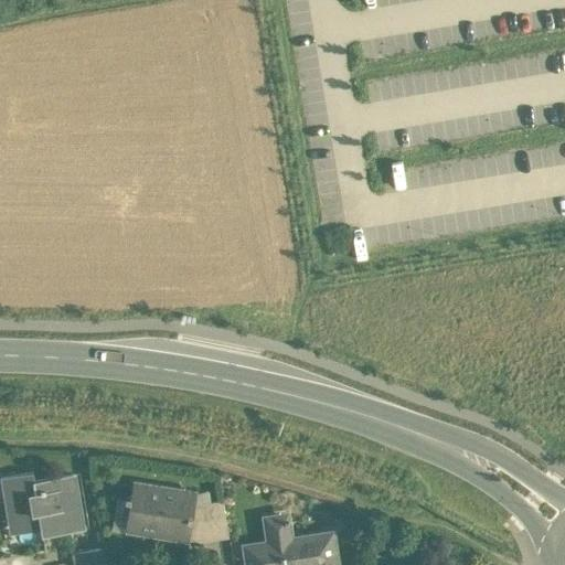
[(387,184),(404,181),(401,167),(384,170),(387,184)]
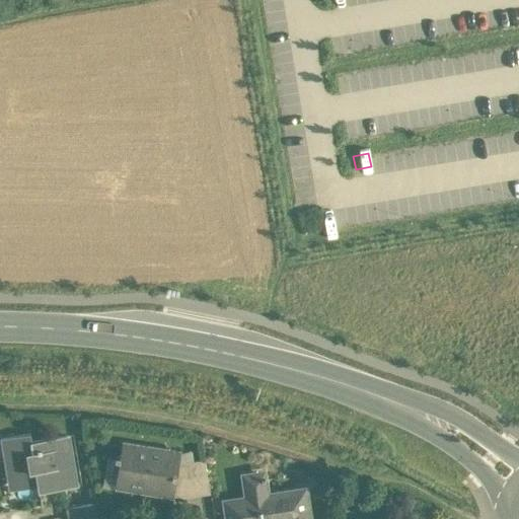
[(68,436),(28,442),(27,434),(7,437),(15,485),(38,480),(40,492),(76,486),(68,436)]
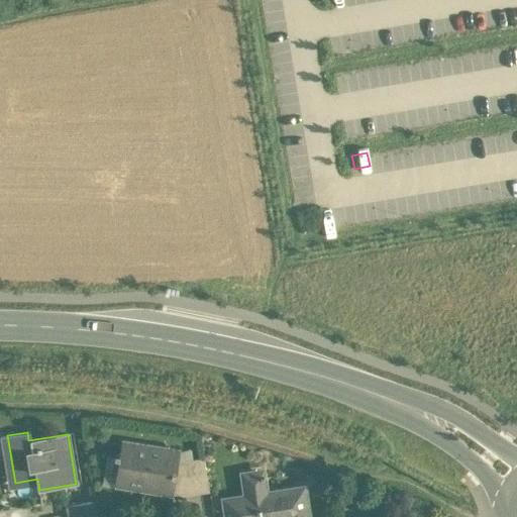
[(180,451),(122,442),(120,454),(116,453),(115,457),(119,458),(115,483),(174,492),(174,490),(179,461),(180,451)]
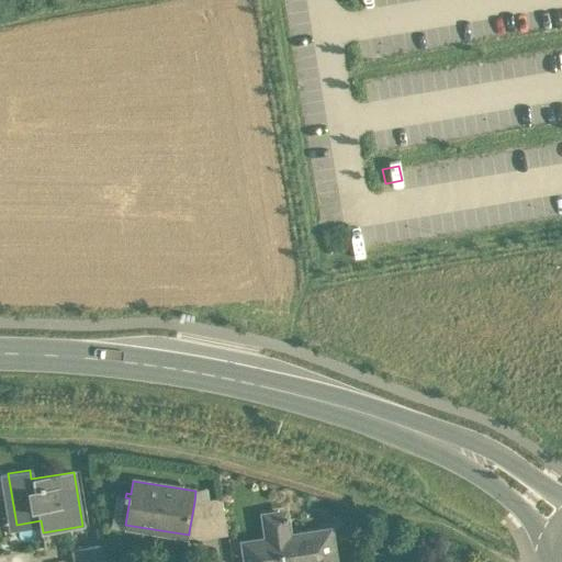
[(222,496),(194,502),(189,532),(202,534),(227,529),(222,496)]
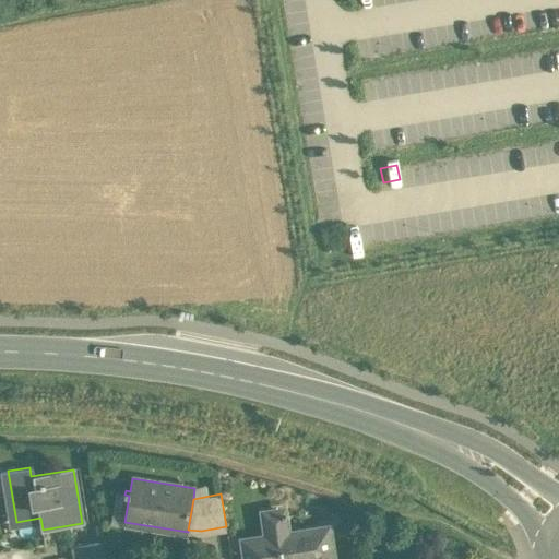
[(289,531),(286,511),(276,513),(276,508),(261,510),(264,535),(241,538),(245,554),(244,554),(244,558),(335,558),(330,524),(289,531)]
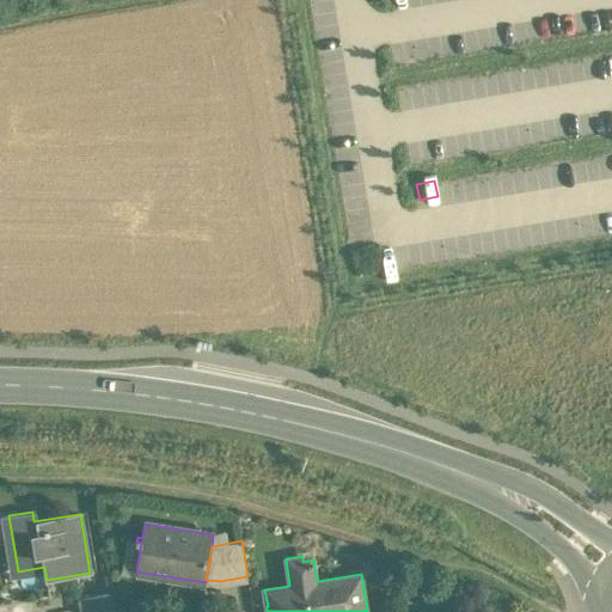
[(114,611),(111,594),(78,599),(80,611),(114,611)]
